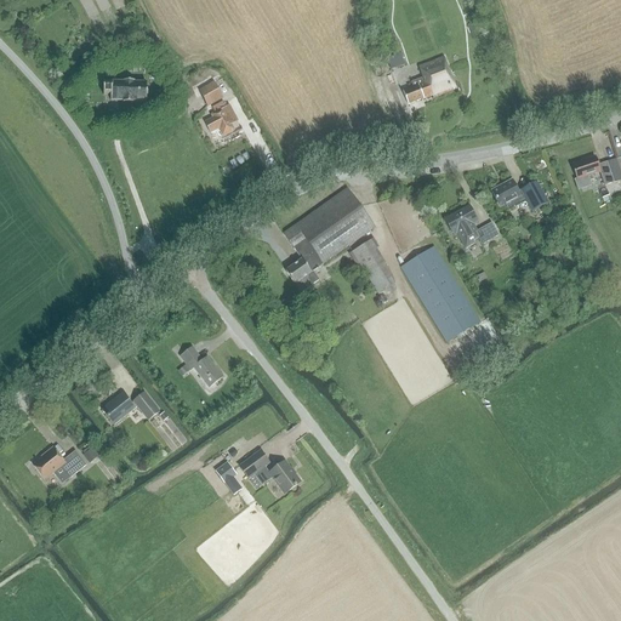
[(404,66),(399,53),(386,58),(389,69),(404,66)]
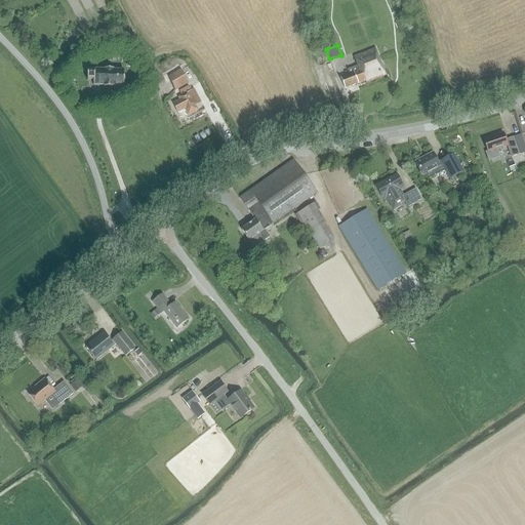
[(366,83),(386,76),(375,49),(354,57),(358,66),(348,70),(350,74),(340,77),(345,88),(365,80),(366,83)]
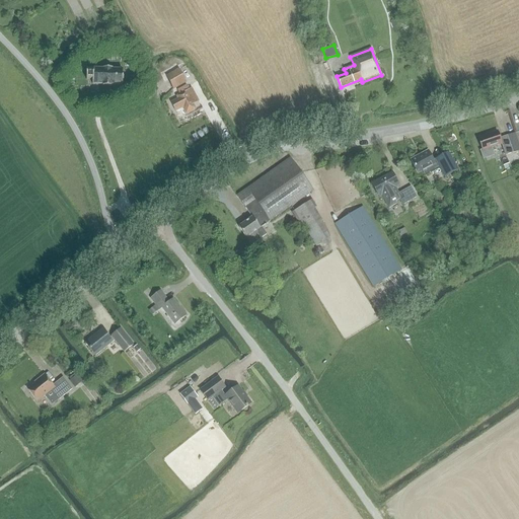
[(123,82),(124,73),(123,73),(123,70),(113,69),(113,68),(102,68),(102,69),(92,69),(92,73),(87,73),(86,73),(86,74),(86,78),(86,80),(87,80),(87,79),(92,80),(92,84),(102,84),(102,85),(112,86),(112,85),(122,85),(123,82)]
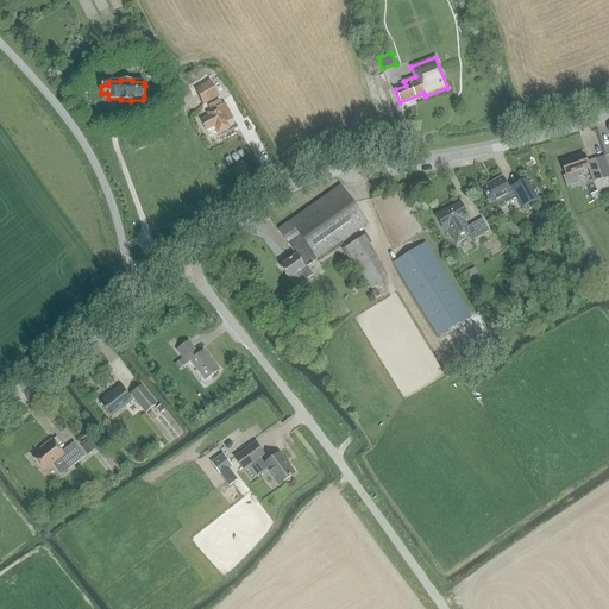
[(212,100),(203,83),(194,89),(201,105),(212,100)]
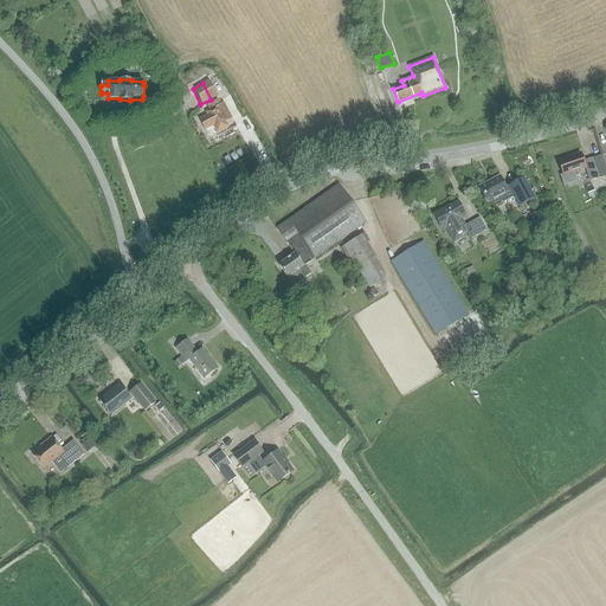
[(224,120),(230,116),(224,104),(220,105),(218,100),(207,105),(210,111),(207,113),(208,115),(200,120),(206,130),(211,128),(214,134),(217,133),(218,134),(229,128),(224,120)]
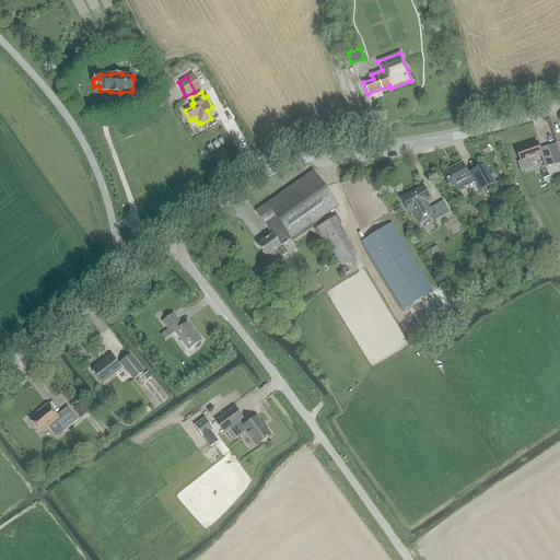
[(545,167),(553,165),(547,147),(539,149),(536,141),(515,149),(520,162),(518,162),(521,172),(533,167),(529,159),(540,155),(545,167)]
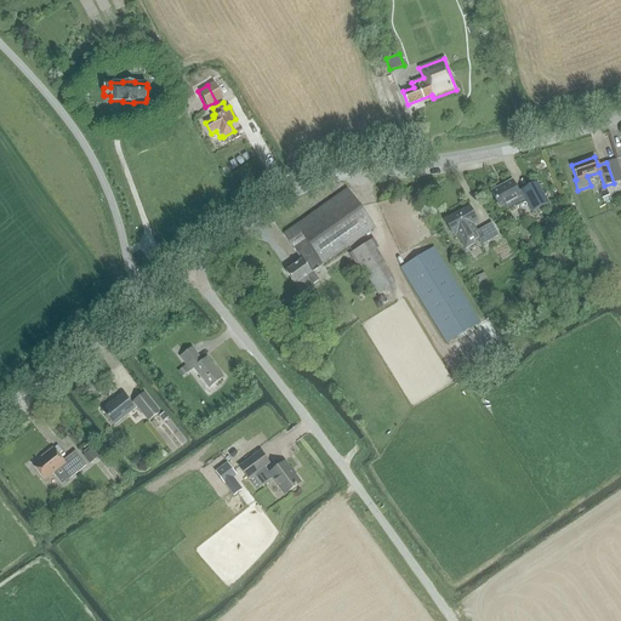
[(530,212),(548,203),(536,182),(517,192),(512,182),(491,192),(500,208),(506,205),(508,210),(524,201),(530,212)]
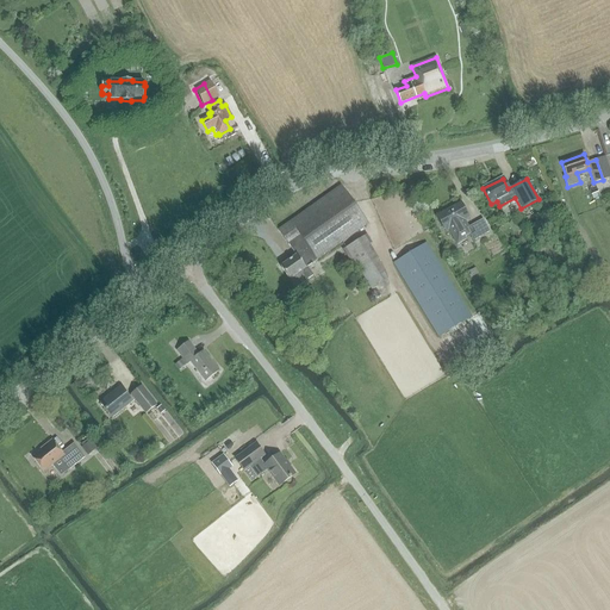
[(307,267),(368,224),(342,185),(278,230),(296,255),(280,267),(296,288),(306,280),(312,275),(307,267)]
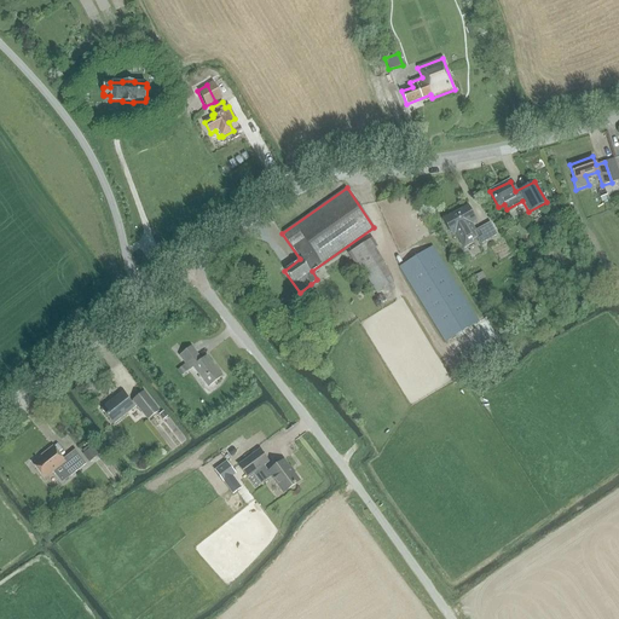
[(470,225),(476,221),(467,206),(443,219),(452,236),(455,233),(463,248),(473,243),(472,241),(476,238),(480,244),(497,235),(490,223),(474,231),(470,225)]
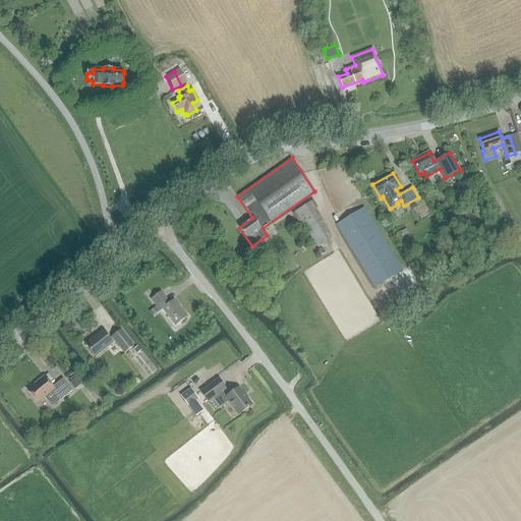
[(312,199),(291,213),(299,226),(301,225),(316,248),(331,238),(325,225),(315,209),(317,208),(312,199)]
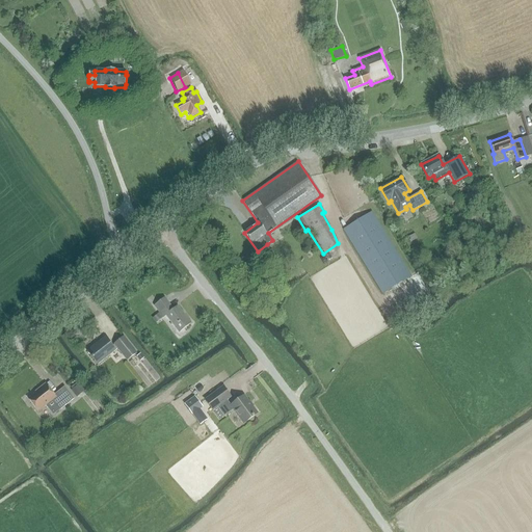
[(382,294),(410,276),(371,212),(343,229),(382,294)]
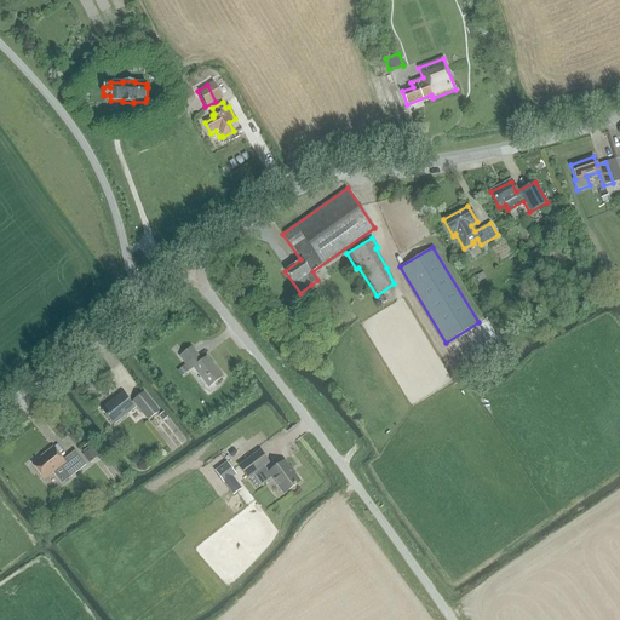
[(181,356),(190,369),(193,368),(208,388),(222,377),(206,357),(202,361),(191,348),(181,356)]
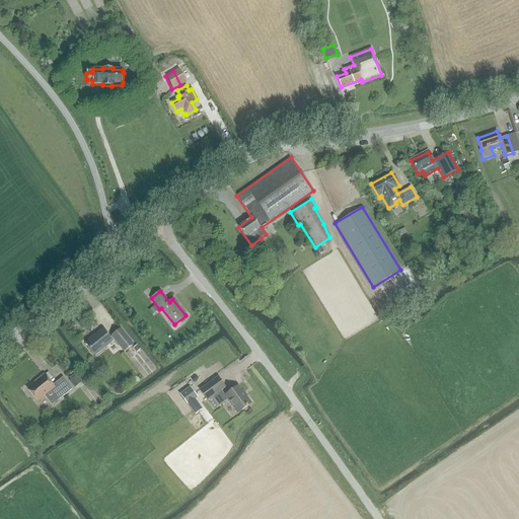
[(157,311),(153,307),(149,310),(152,315),(157,311)]
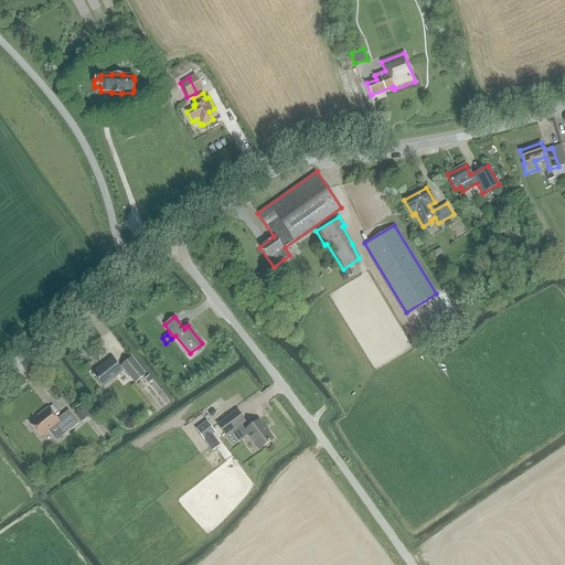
[(135,383),(145,375),(131,358),(121,366),(119,369),(112,359),(93,374),(104,387),(125,371),(135,383)]
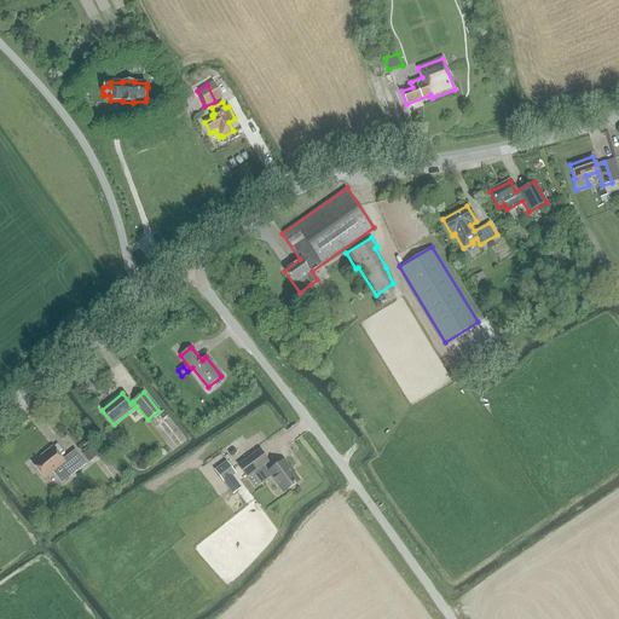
[(100,452),(93,444),(81,453),(88,463),(100,452)]
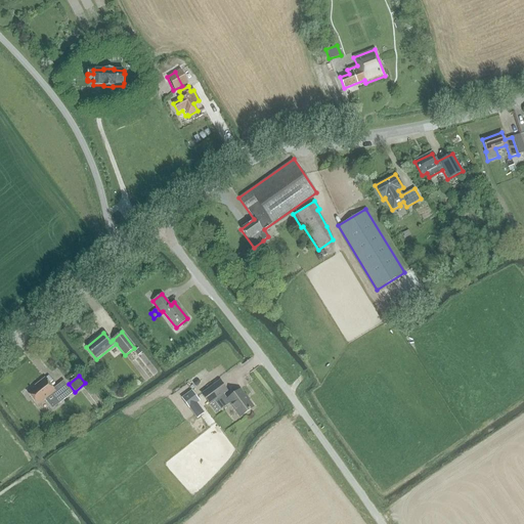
[(63,381),(58,385),(53,389),(44,379),(38,384),(38,385),(28,393),(37,405),(50,395),(58,404),(73,393),(63,381)]
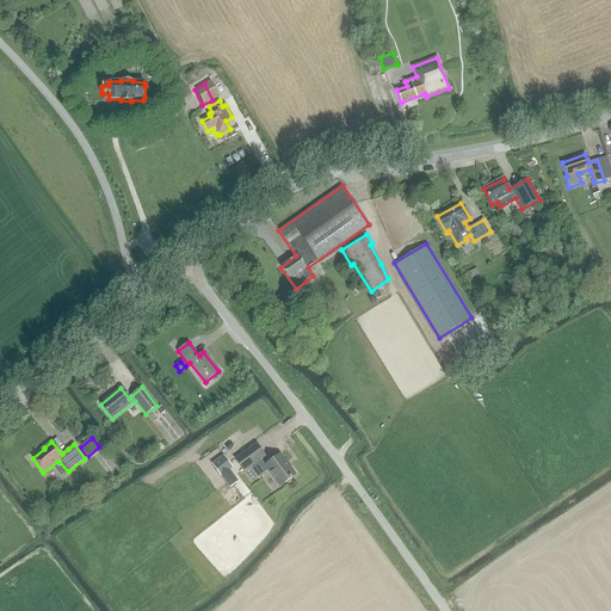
[(279,487),(296,475),(281,455),(265,466),(260,460),(265,457),(255,444),(235,460),(245,471),(250,468),(258,477),(267,470),(279,487)]
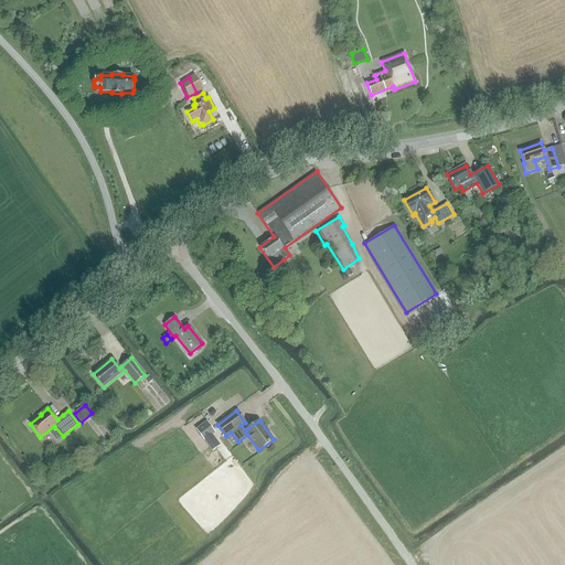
[(206,422),(195,429),(204,441),(204,440),(213,452),(221,446),(213,435),(215,433),(206,422)]
